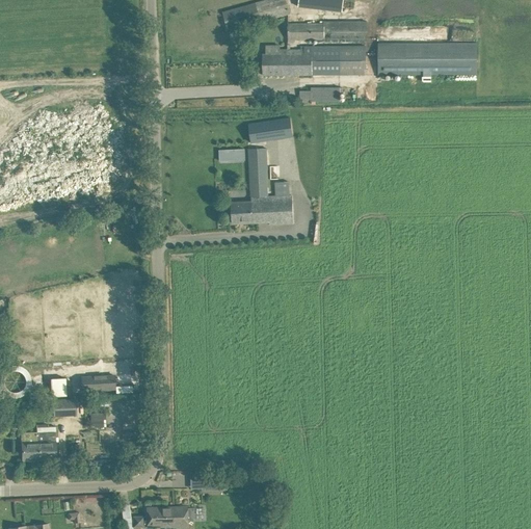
[(227,28),(289,10),(286,0),(254,0),(221,9),(227,28)]
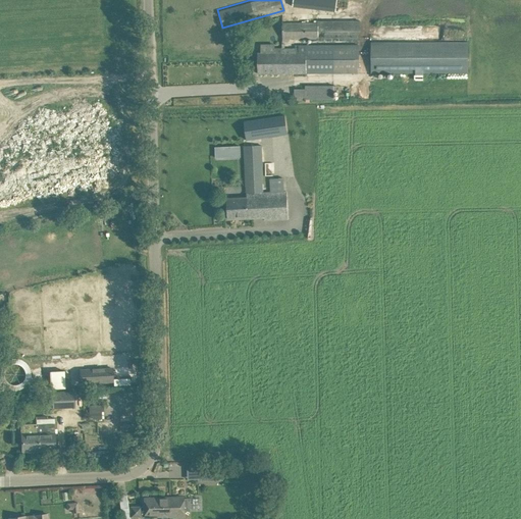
[(334,8),(335,0),(292,0),(291,3),(334,8)]
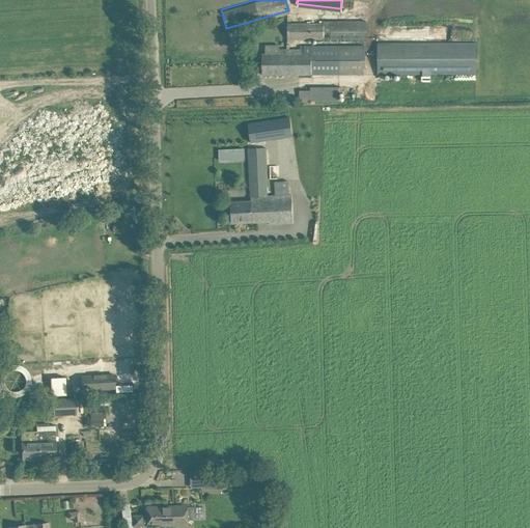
[(365,38),(365,18),(323,19),(323,20),(286,21),(286,36),(323,36),(323,38),(365,38)]
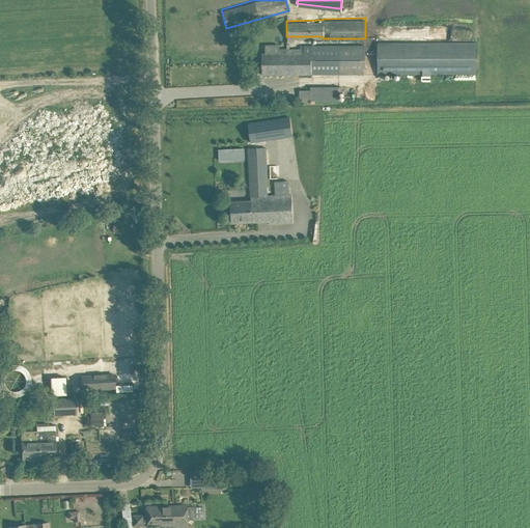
[(377,72),(475,72),(475,39),(377,40),(377,72)]
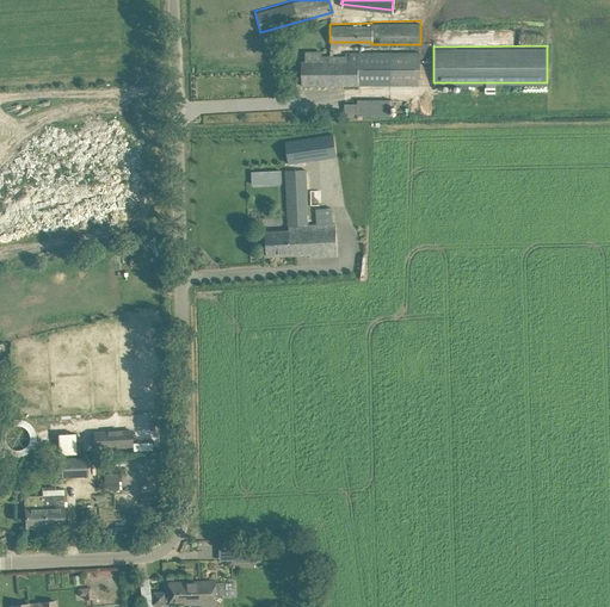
[(301,82),(357,82),(419,82),(419,49),(349,50),(349,54),(321,54),(321,59),(301,59),(301,82)]
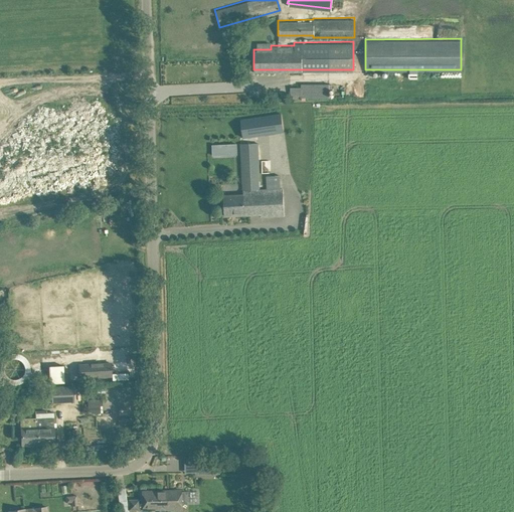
[(329,96),(329,81),(300,81),(300,86),(290,86),(290,95),(300,95),(300,96),(329,96)]
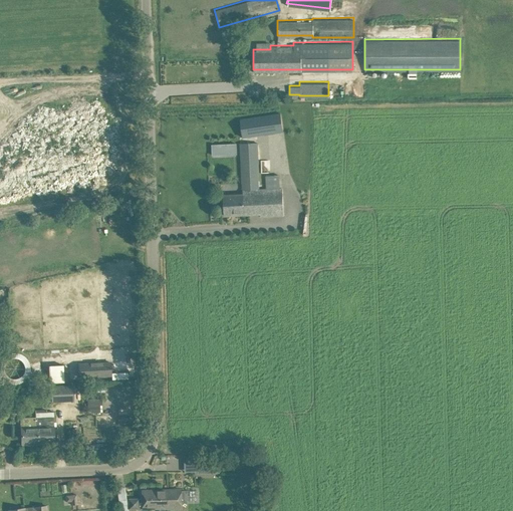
[(238,117),(241,136),(282,129),(279,110),(238,117)]
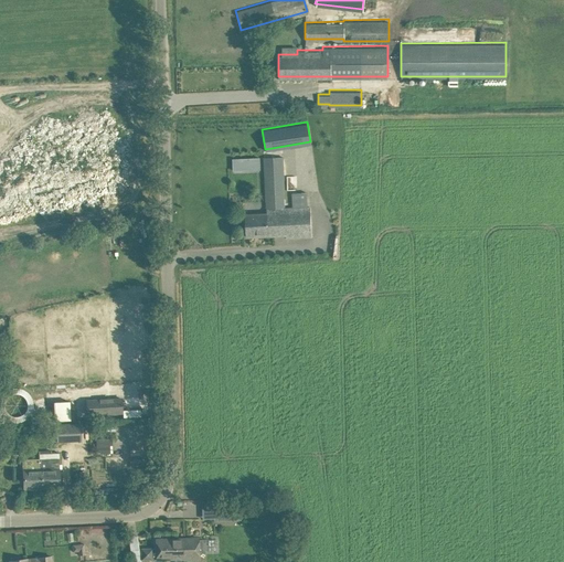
[(266,211),(245,212),(246,234),(285,232),(285,235),(296,235),(310,234),(309,204),(298,205),(284,205),(283,176),(284,176),(283,155),(274,155),(263,155),(265,200),(266,200),(266,211)]
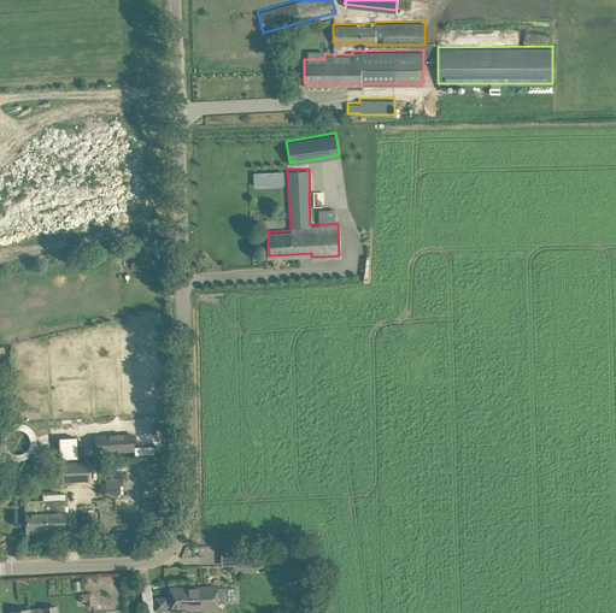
[(268,170),(253,171),(254,182),(269,181),(268,170)]
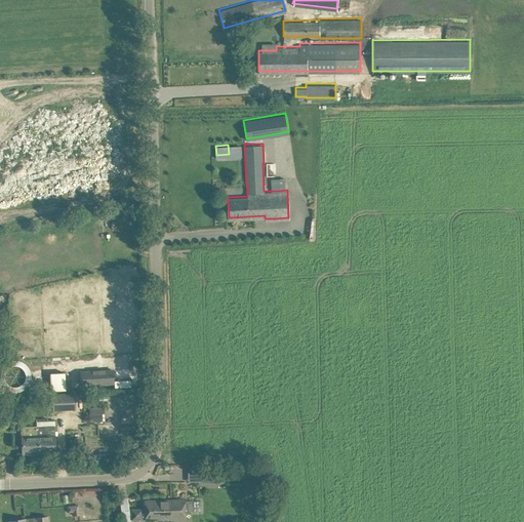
[(210,163),(206,172),(217,177),(222,168),(210,163)]
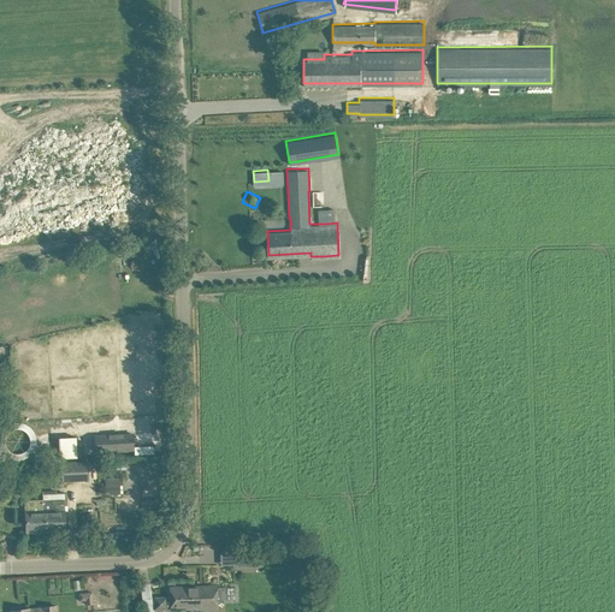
[(94,449),(132,446),(131,431),(93,433),(94,449)]
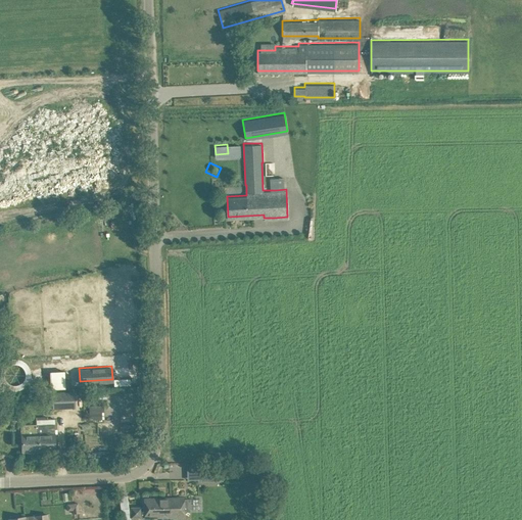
[(34,380),(28,381),(28,388),(41,387),(41,373),(41,371),(34,371),(34,380)]
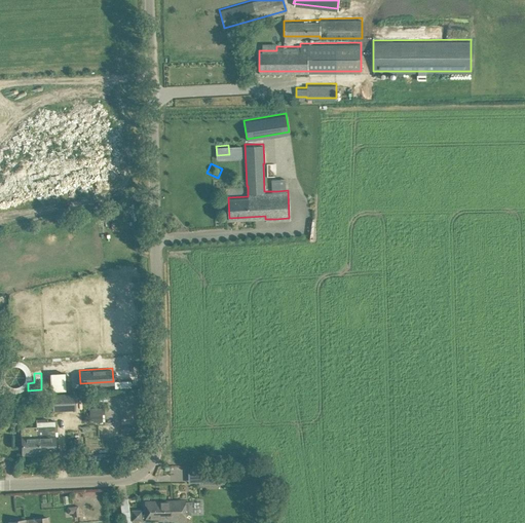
[(74,390),(51,391),(52,407),(75,406),(74,390)]
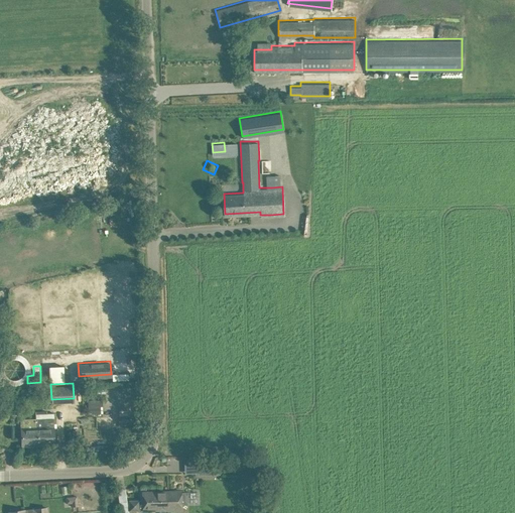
[(129,392),(128,384),(101,385),(101,398),(109,398),(108,393),(129,392)]
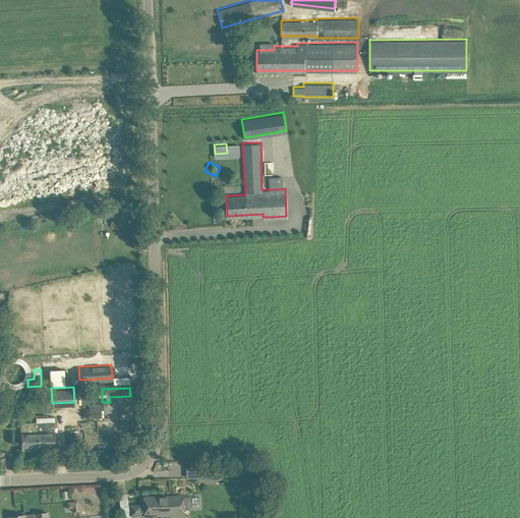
[(0,400),(5,405),(11,399),(2,391),(0,393),(0,400)]
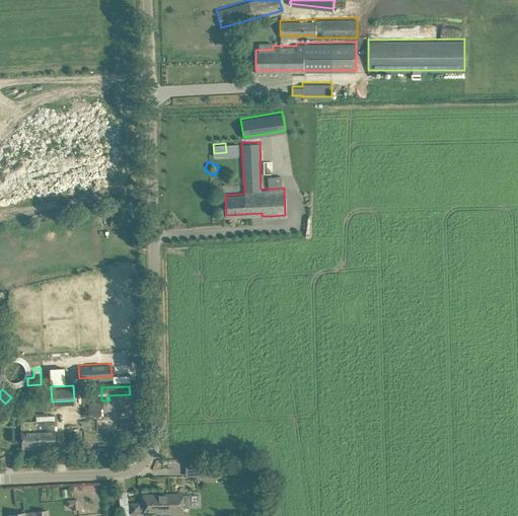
[(21,446),(54,445),(53,419),(20,420),(21,446)]
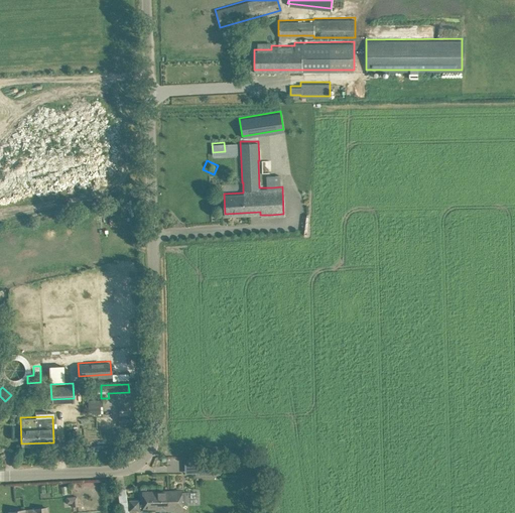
[(141,498),(128,498),(128,508),(128,509),(138,509),(138,508),(141,507),(141,509),(158,508),(158,510),(180,510),(180,503),(186,502),(185,489),(180,490),(180,489),(141,490),(141,498)]
